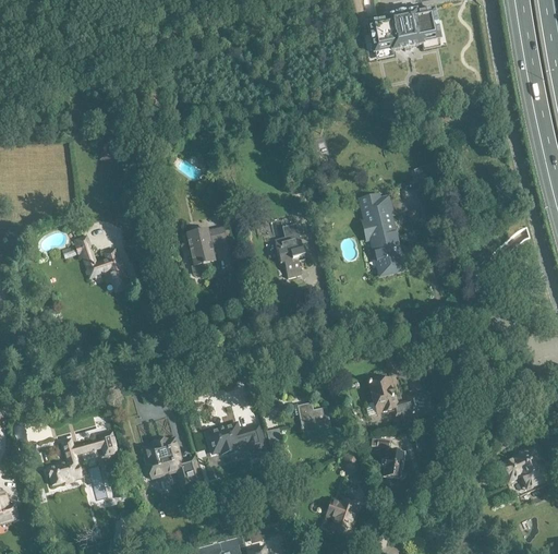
[(384,16),(366,20),(373,51),(376,51),(390,48),(390,50),(392,50),(423,44),(425,43),(424,40),(439,38),(441,37),(435,5),(417,9),(417,7),(383,13),(384,16)]
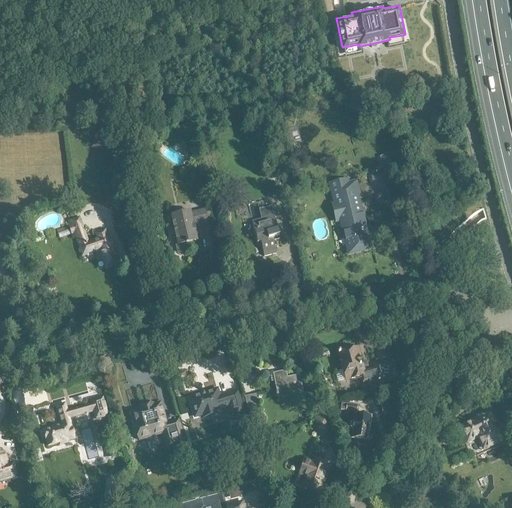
[(180,137),(180,130),(163,132),(164,139),(180,137)]
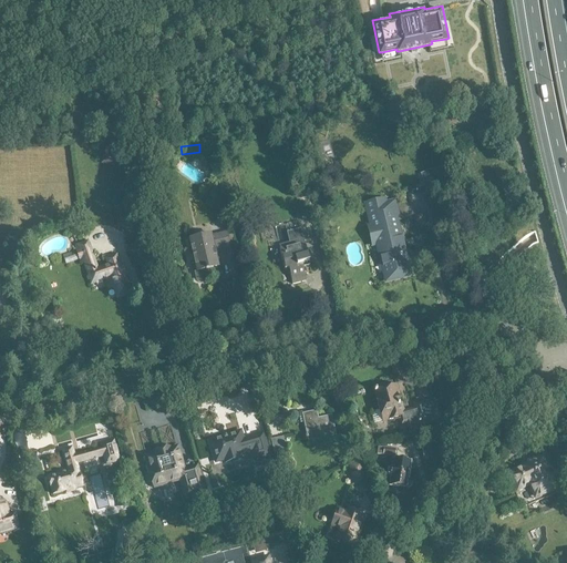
[(152,162),(150,149),(133,151),(135,164),(152,162)]
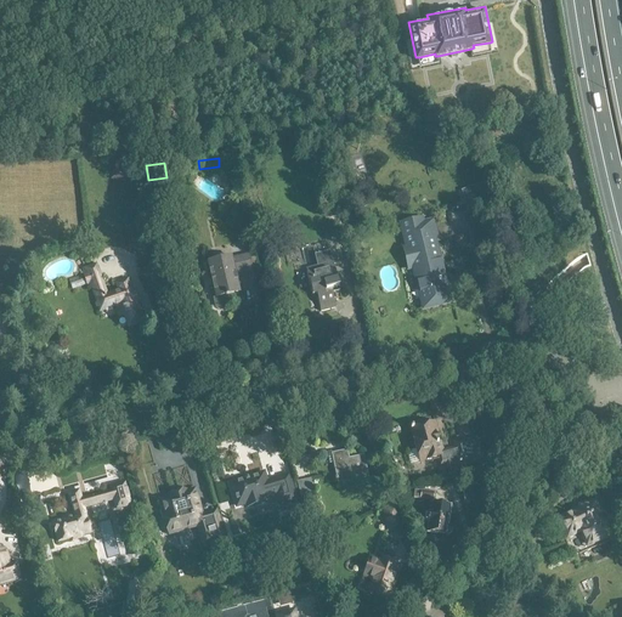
[(435,208),(433,197),(423,199),(425,210),(435,208)]
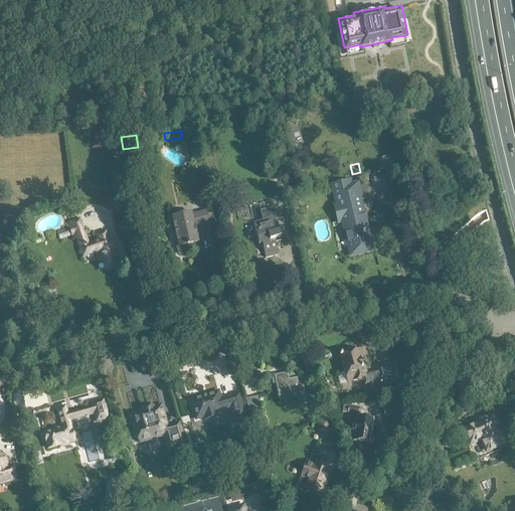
[(281,165),(274,167),(277,175),(283,173),(281,165)]
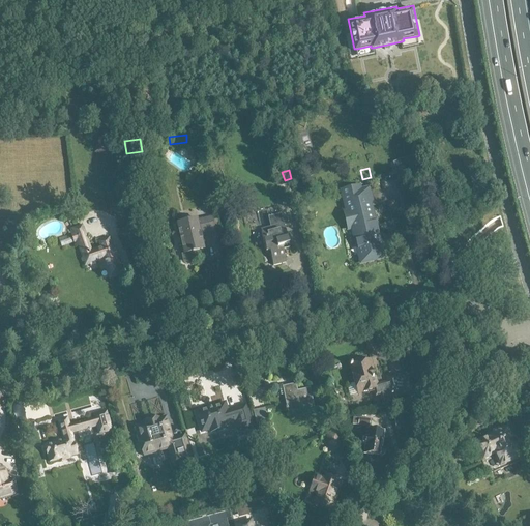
[(361,185),(361,181),(340,186),(345,206),(343,207),(347,228),(351,227),(359,262),(386,256),(373,203),(375,203),(371,182),(361,185)]
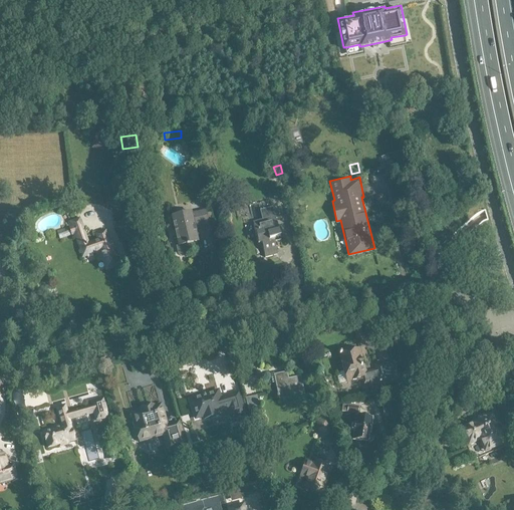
[(120,211),(129,204),(123,198),(115,204),(120,211)]
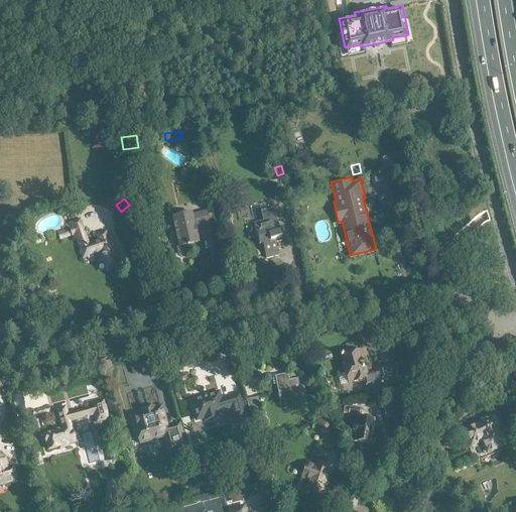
[(192,209),(171,214),(178,245),(200,240),(197,224),(210,221),(207,207),(192,210),(192,209)]
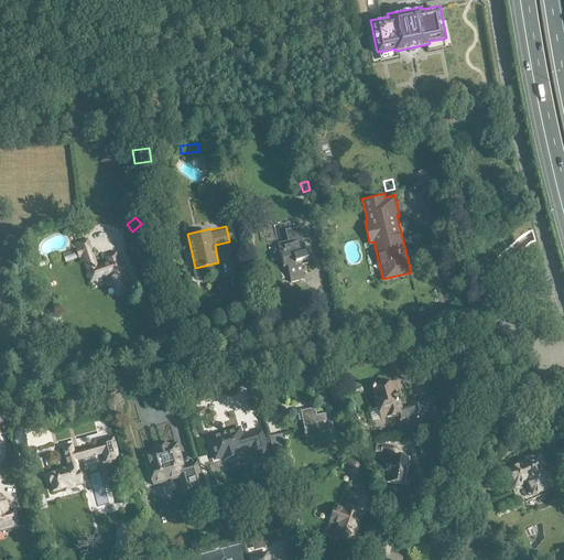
[(142,235),(140,230),(139,230),(132,236),(136,240),(142,235)]
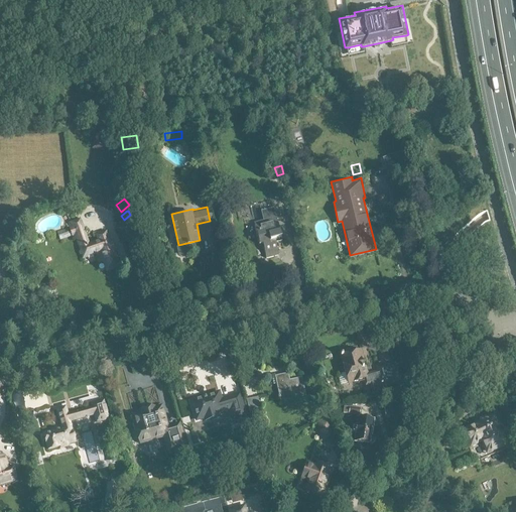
[(281,236),(276,214),(254,219),(259,241),(263,240),(266,255),(279,252),(275,238),(281,236)]
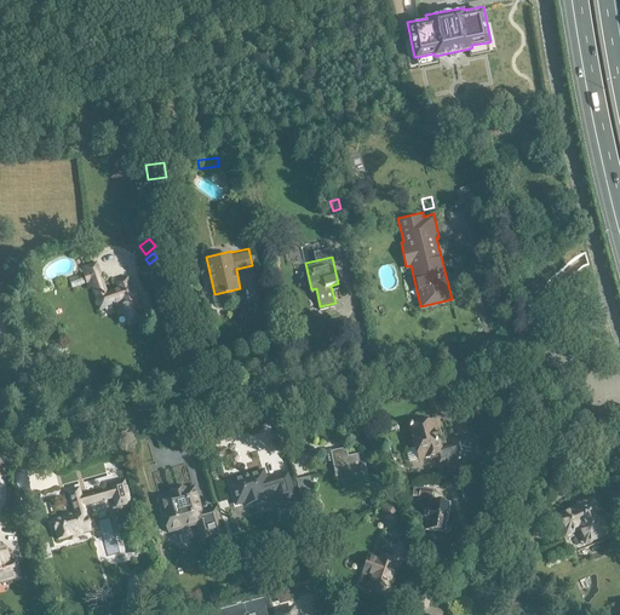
[(73,285),(86,280),(87,281),(90,280),(90,281),(99,306),(115,302),(120,299),(124,310),(128,322),(144,316),(131,280),(128,272),(121,276),(120,275),(118,276),(118,277),(115,277),(118,285),(108,288),(97,258),(81,264),(84,269),(82,270),(69,275),(73,285)]
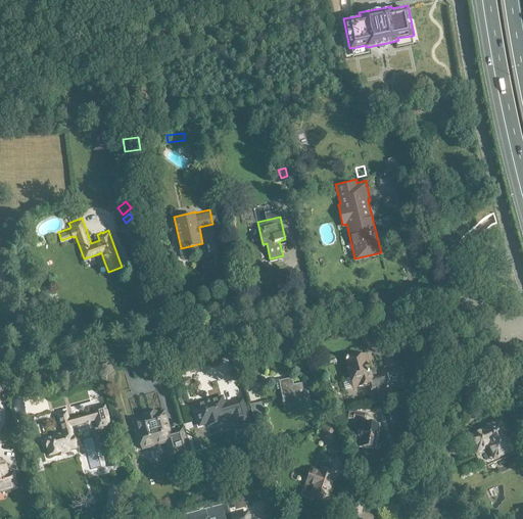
[(364,351),(345,357),(352,385),(363,382),(363,384),(369,383),(370,388),(375,387),(377,394),(391,390),(391,389),(409,384),(402,363),(381,369),(382,374),(373,376),(371,368),(368,369),(364,351)]
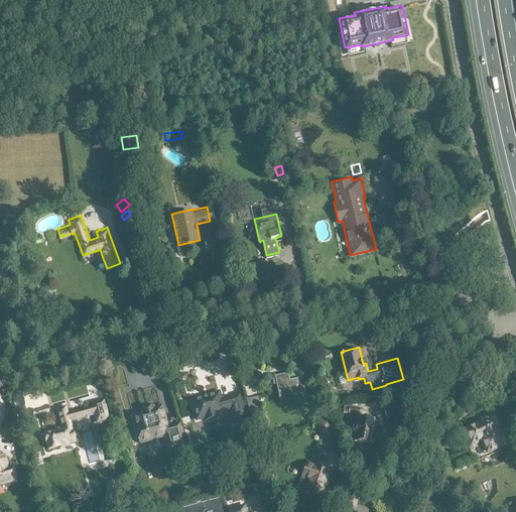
[(274,373),(279,396),(280,398),(305,393),(301,374),(289,377),(288,370),(274,373)]
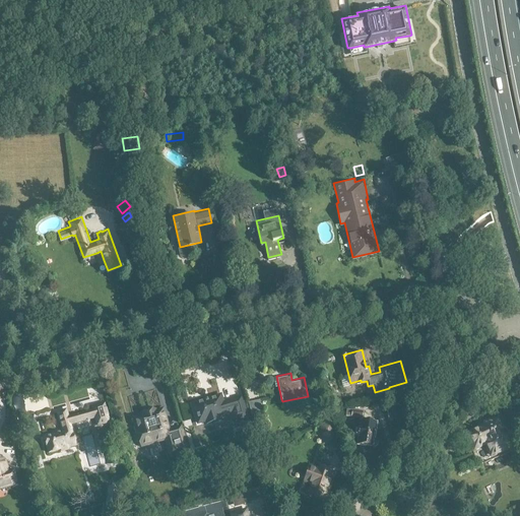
[(202,397),(192,400),(198,420),(207,416),(208,421),(218,417),(217,414),(232,409),(234,417),(236,424),(249,420),(247,413),(241,394),(222,399),(220,392),(211,395),(211,396),(202,398),(202,397)]
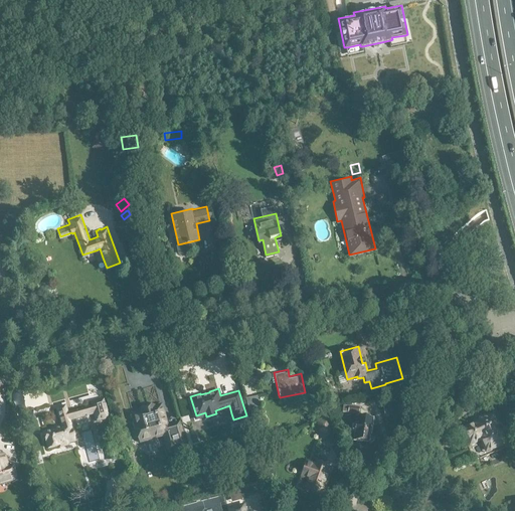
[(262,410),(258,392),(245,395),(249,413),(262,410)]
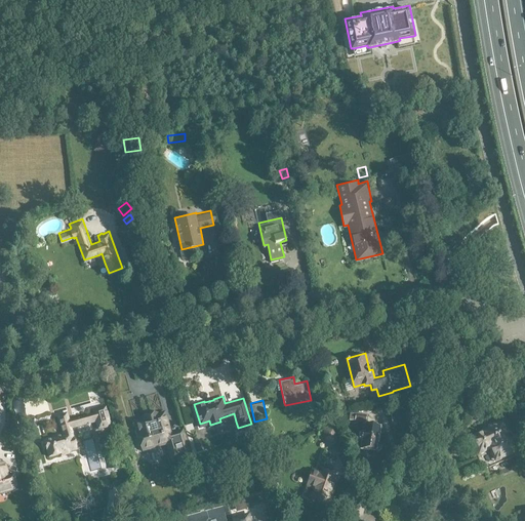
[(93,410),(68,417),(71,427),(95,419),(97,428),(111,424),(106,403),(92,407),(93,410)]
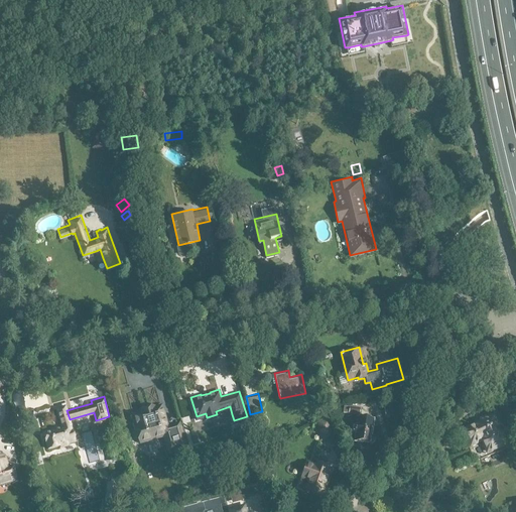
[(138,410),(133,411),(141,437),(140,437),(140,438),(140,439),(163,432),(168,450),(186,444),(179,421),(167,424),(161,403),(156,404),(156,402),(151,402),(141,405),(138,408),(138,410)]
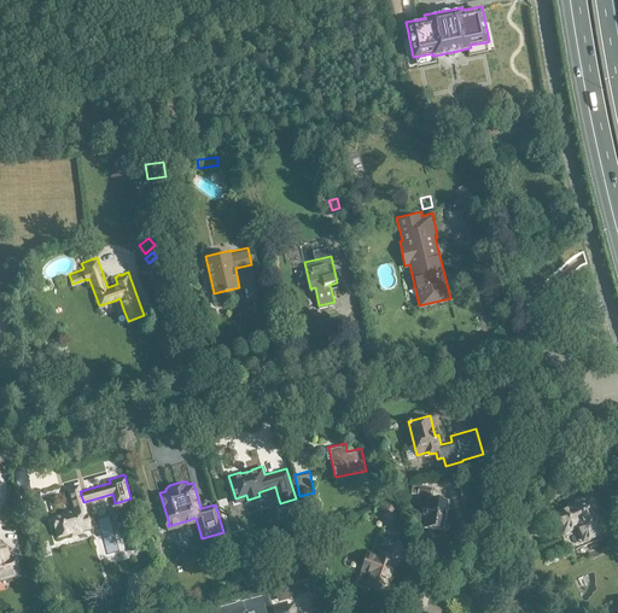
[(83,502),(80,491),(77,483),(68,485),(74,508),(52,514),(57,535),(71,531),(73,533),(81,531),(81,529),(91,525),(83,502)]
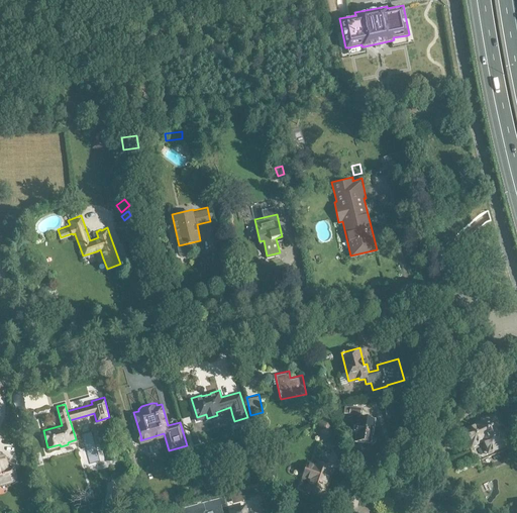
[(349,411),(359,412),(360,405),(350,404),(349,405),(344,404),(343,410),(349,411)]
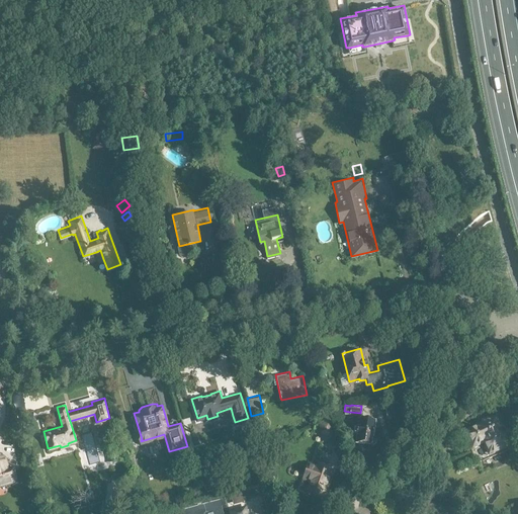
[(482,421),(464,428),(470,442),(471,441),(480,459),(512,444),(498,413),(489,417),(482,421)]
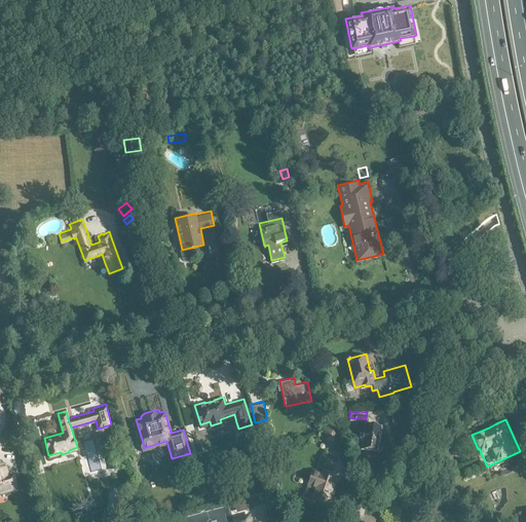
[(363,445),(363,447),(377,449),(378,449),(379,449),(380,448),(381,447),(382,446),(382,445),(382,444),(382,443),(381,442),(381,440),(380,440),(378,439),(380,423),(366,422),(365,432),(363,432),(362,445),(363,445)]
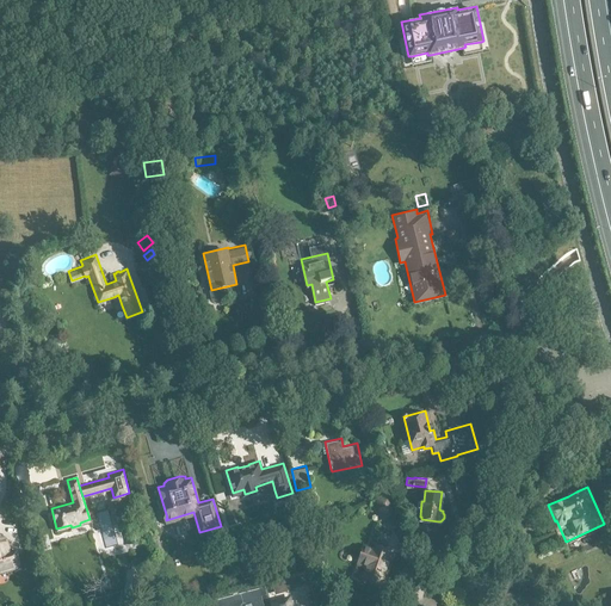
[(394,515),(390,493),(376,495),(380,519),(394,515)]
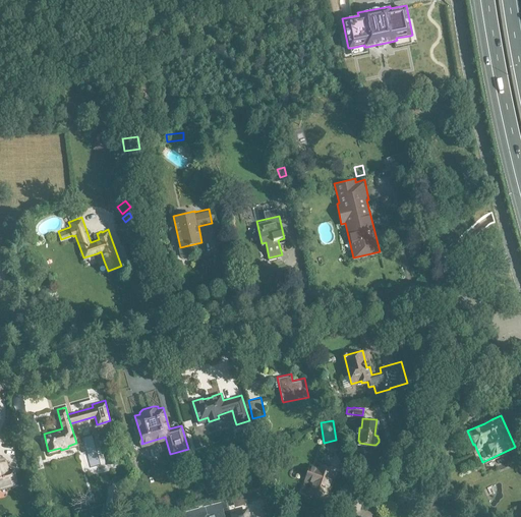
[(2,457),(0,455),(0,485),(15,481),(12,470),(7,471),(2,457)]
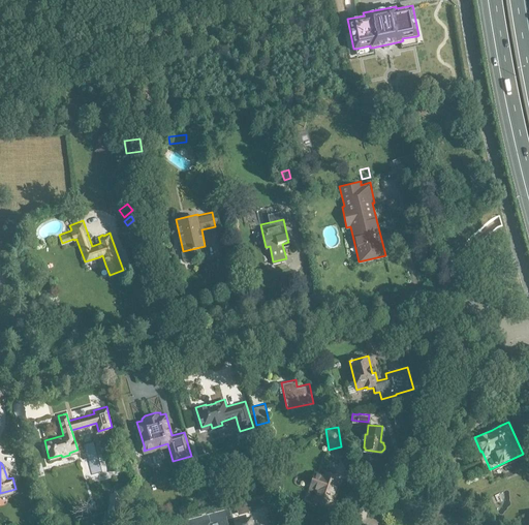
[(130,477),(134,494),(145,490),(141,474),(139,474),(137,468),(130,471),(131,476),(130,477)]
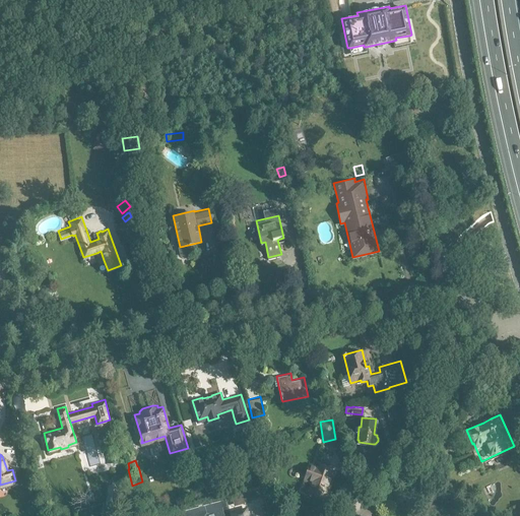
[(309,461),(303,479),(310,481),(307,491),(326,497),(335,470),(316,463),(309,461)]
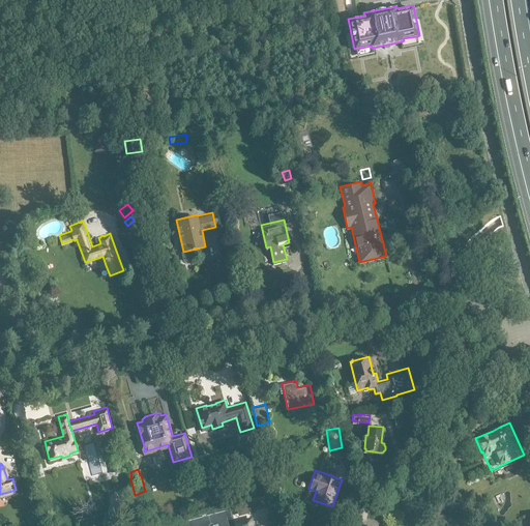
[(111,492),(110,505),(119,507),(121,494),(111,492)]
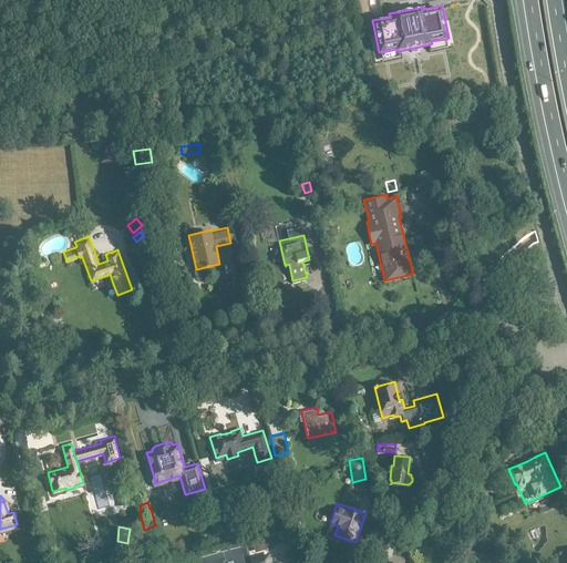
[(271,562),(268,551),(250,556),(253,562),(271,562)]
